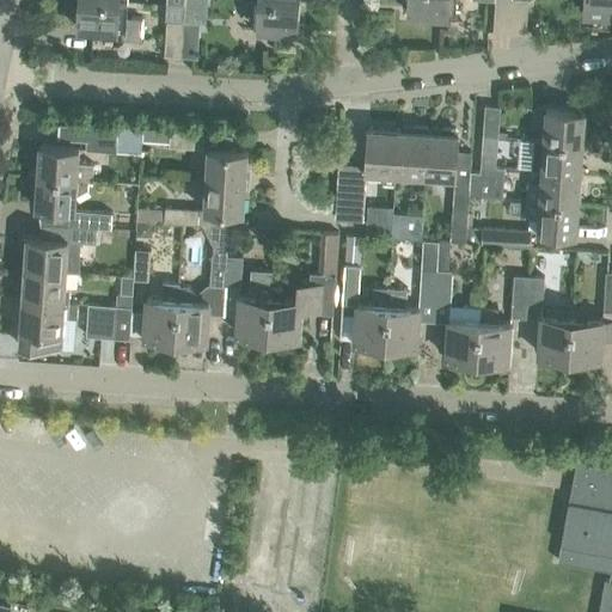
[(127,16),(127,0),(78,0),(77,28),(126,31),(124,37),(142,38),(144,17),(127,16)]
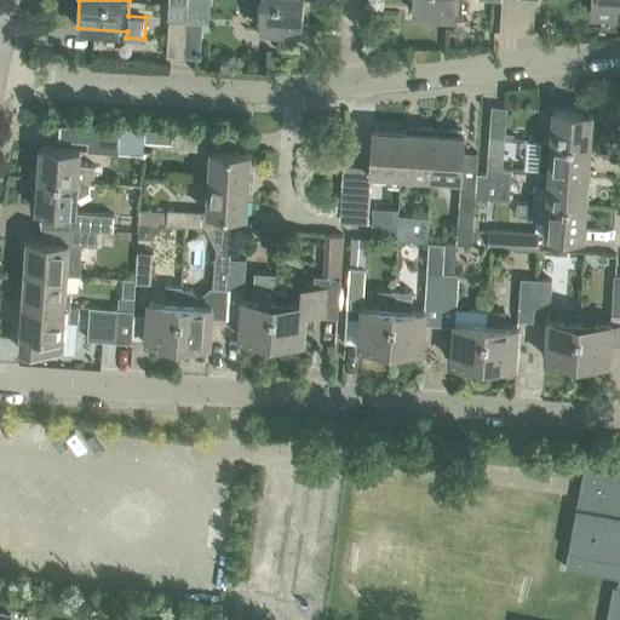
[(303,0),(300,0),(252,0),(252,12),(260,13),(259,29),(300,32),(303,0)]
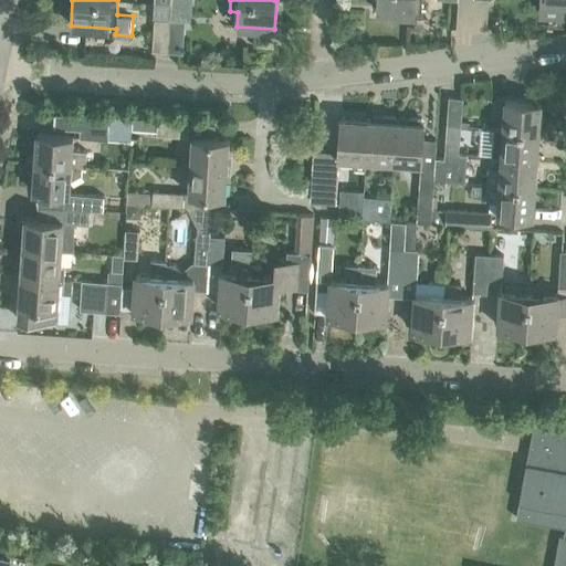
[(421,16),(422,0),(378,0),(377,12),(421,16)]
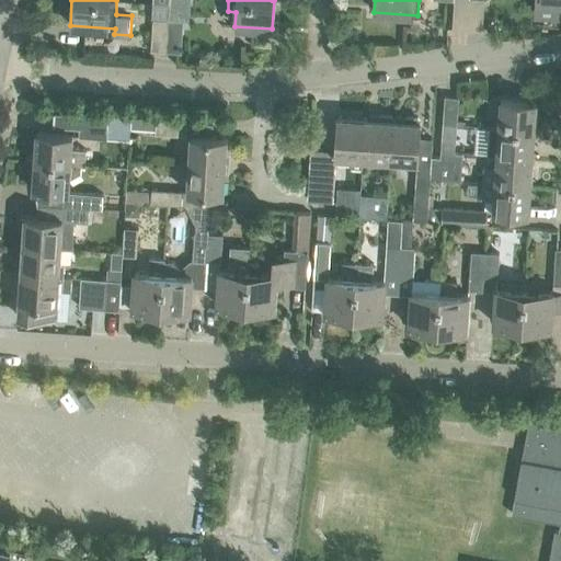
[(469,0),(467,27),(481,29),(483,0),(469,0)]
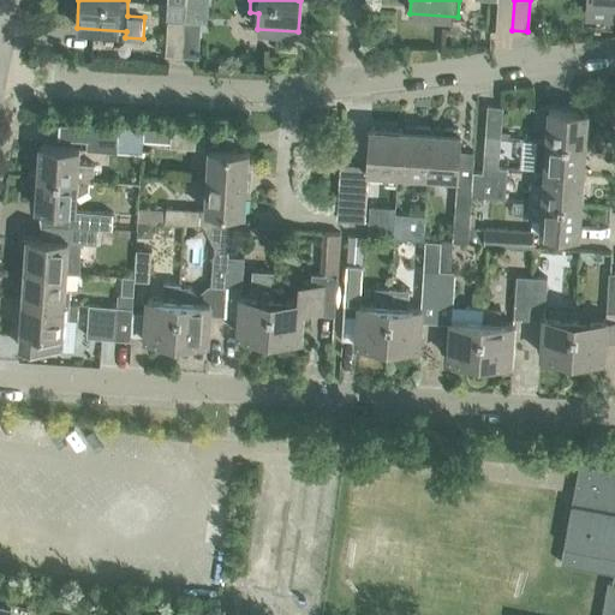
[(167,57),(183,57),(185,22),(169,22),(167,57)]
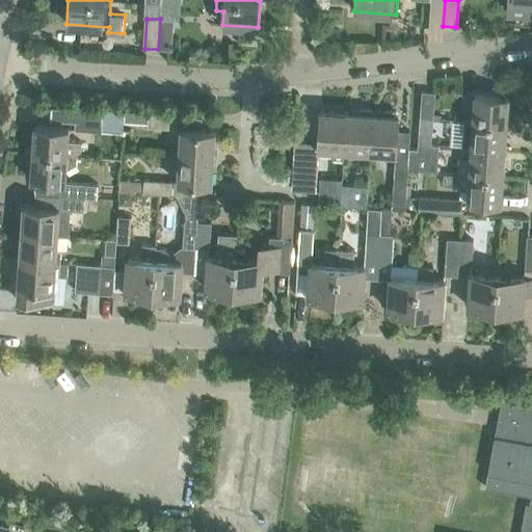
[(174,20),(160,19),(158,49),(171,50),(174,20)]
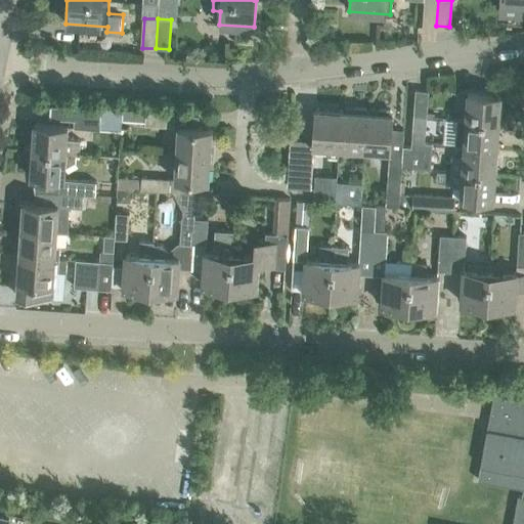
[(412,115),(426,116),(428,91),(415,90),(412,115)]
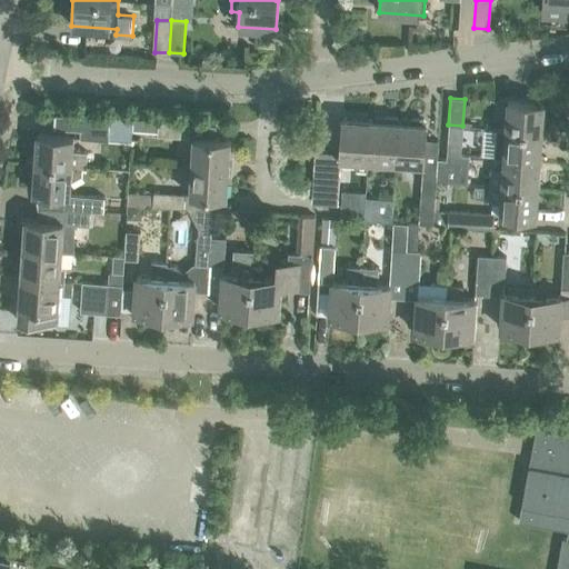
[(543,103),(508,100),(506,129),(541,132),(543,103)]
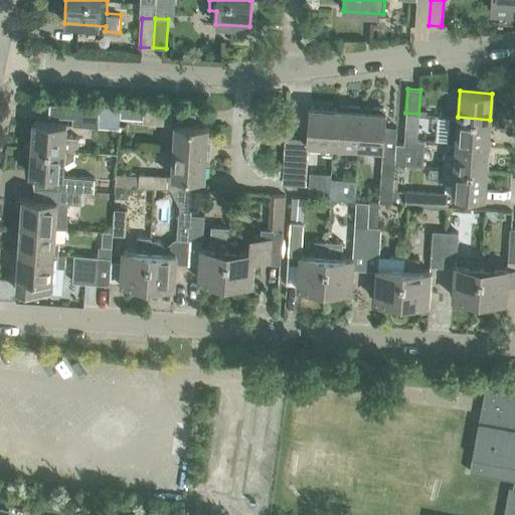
[(119,110),(73,106),(49,105),(49,115),(72,117),(71,125),(97,127),(98,124),(118,126),(119,110)]
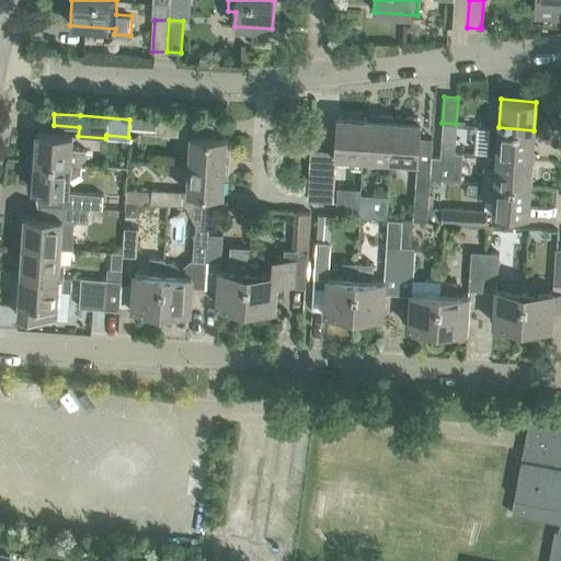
[(362,158),(389,160),(391,121),(391,118),(389,116),(378,115),(377,116),(377,119),(364,118),(362,158)]
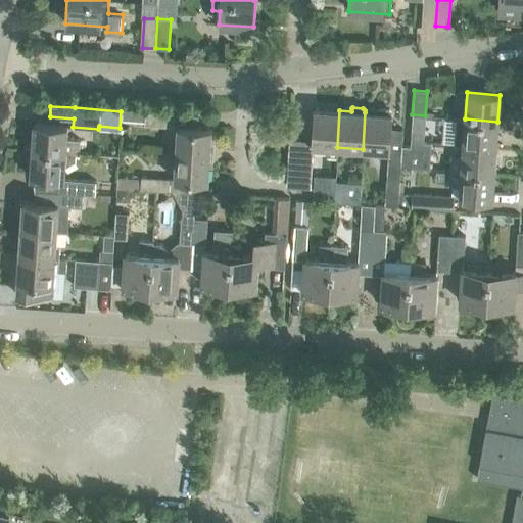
[(312,146),(327,147),(327,155),(336,156),(337,147),(339,110),(314,109),(312,140),(300,140),(290,139),(287,186),(296,187),(310,188),(312,146)]
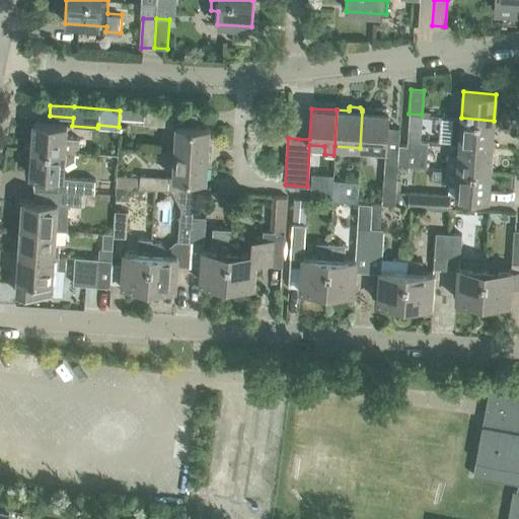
[(373,113),(362,112),(360,148),(385,150),(384,161),(397,161),(399,139),(400,129),(387,128),(388,114),(387,114),(387,112),(385,109),(375,108),(373,110),(373,113)]
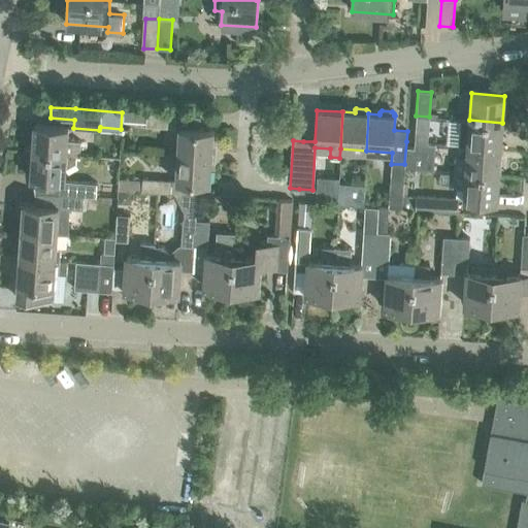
[(146,112),(146,113),(145,125),(174,127),(175,114),(146,112)]
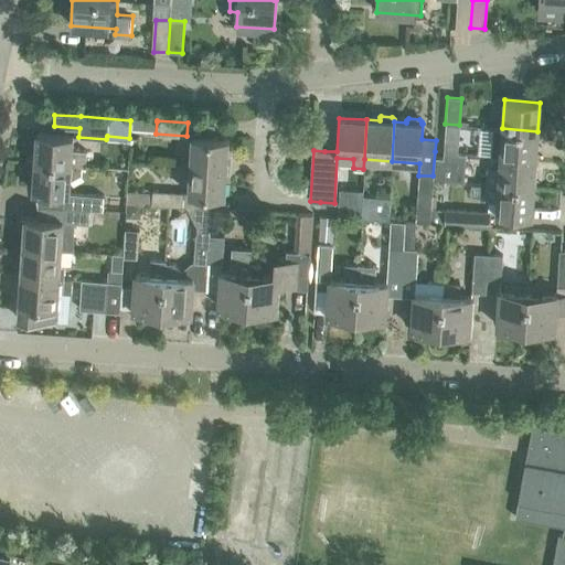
[(535,159),(537,131),(502,128),(500,156),(535,159)]
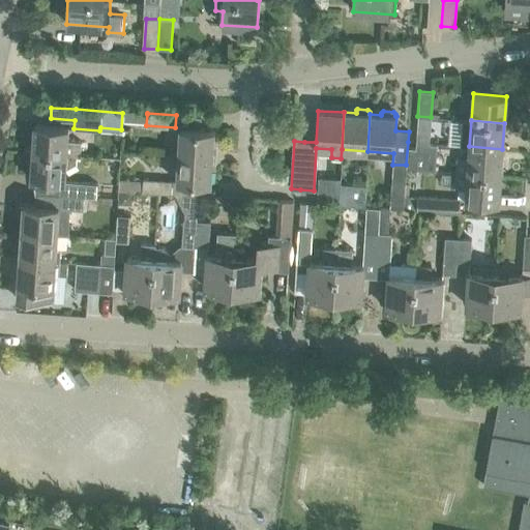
[(78,155),(79,142),(66,141),(67,127),(34,125),(32,152),(33,152),(78,155)]
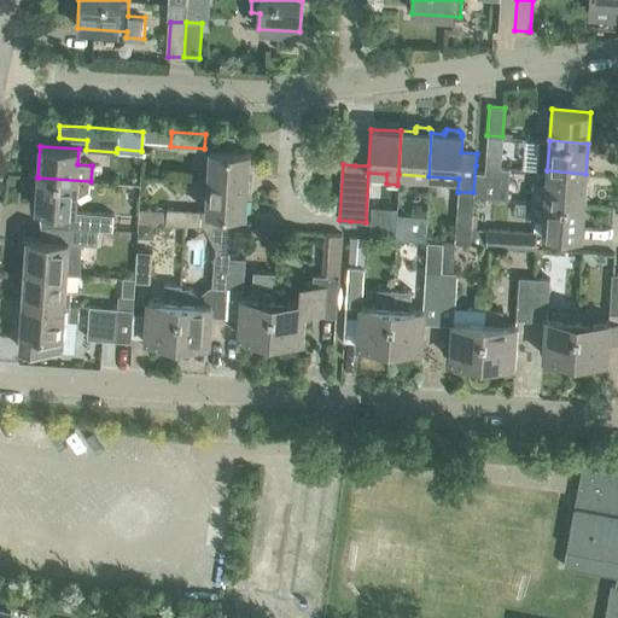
[(250,151),(210,149),(208,180),(248,182),(250,151)]
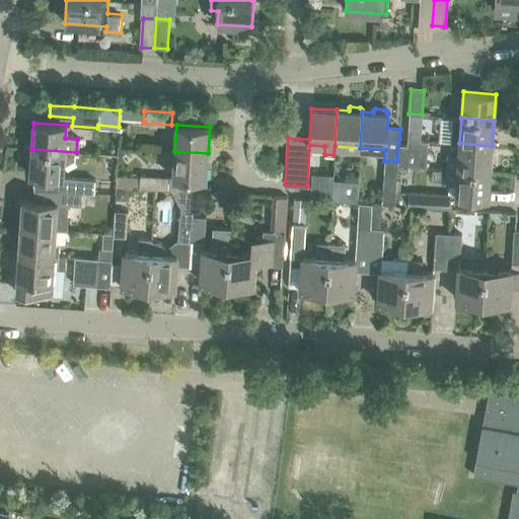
[(406,140),(420,141),(421,129),(408,128),(406,140)]
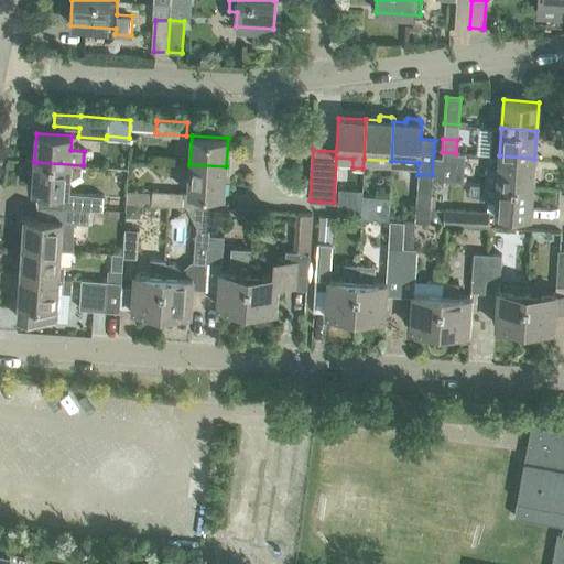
[(465,153),(456,153),(442,152),(434,151),(434,154),(432,175),(432,177),(432,180),(463,182),(465,153)]
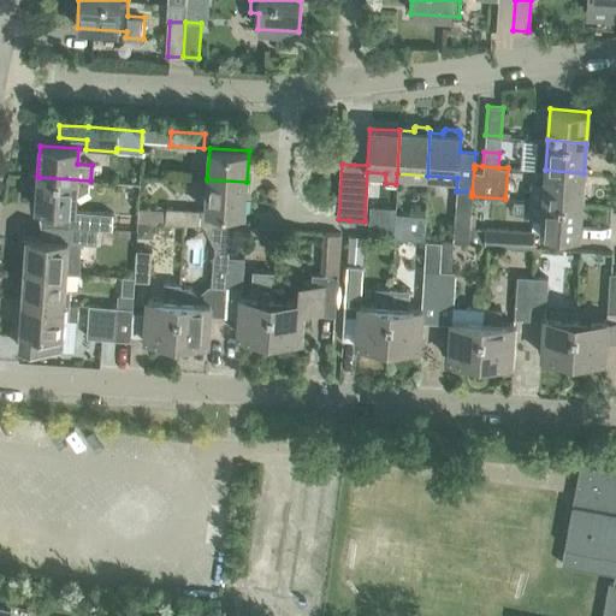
[(581,203),(584,173),(545,170),(544,184),(532,183),(531,200),(581,203)]
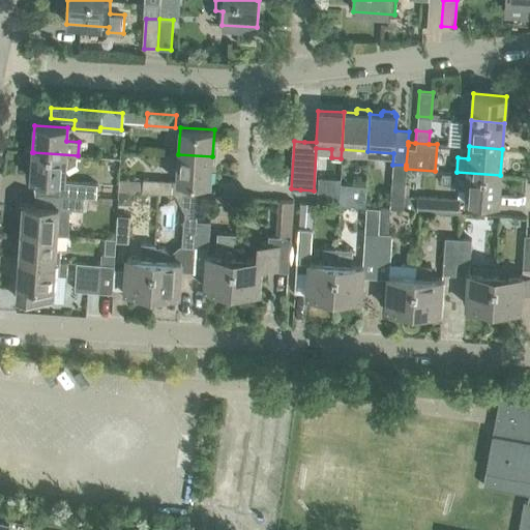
[(94,197),(96,183),(70,181),(63,181),(64,170),(76,164),(77,156),(78,156),(78,155),(33,152),(32,152),(30,179),(39,179),(38,193),(63,195),(68,195),(84,197),(94,197)]
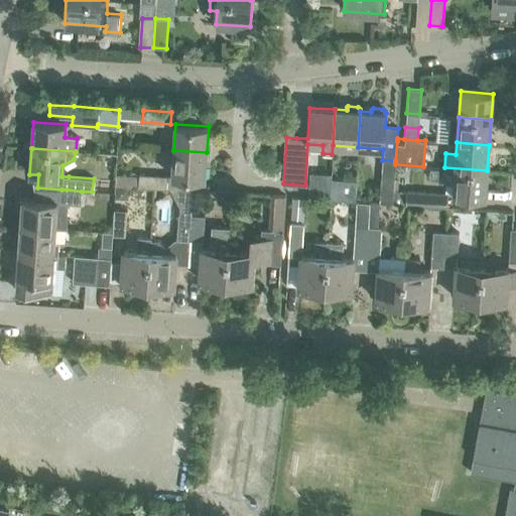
[(205,178),(207,152),(173,150),(171,176),(205,178)]
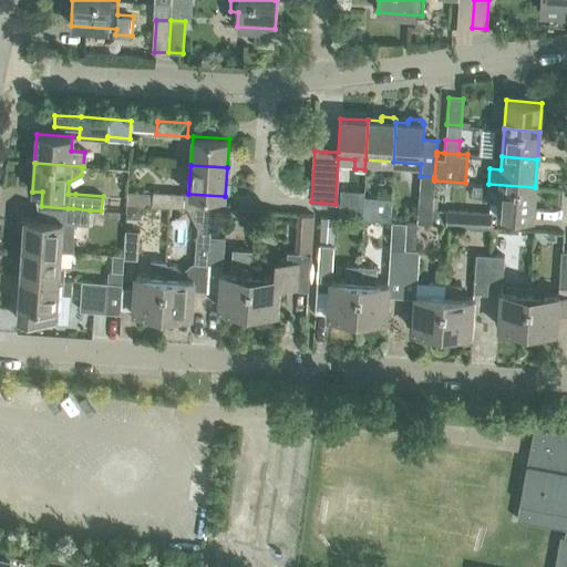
[(533,216),(535,187),(488,184),(487,199),(498,200),(498,214),(533,216)]
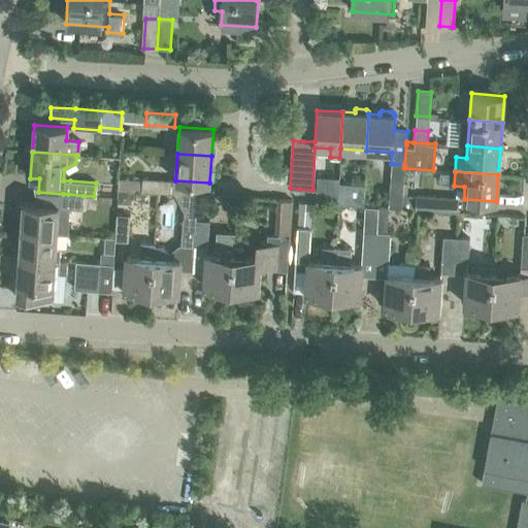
[(137,177),(119,176),(118,176),(117,188),(141,190),(170,192),(171,179),(137,177)]
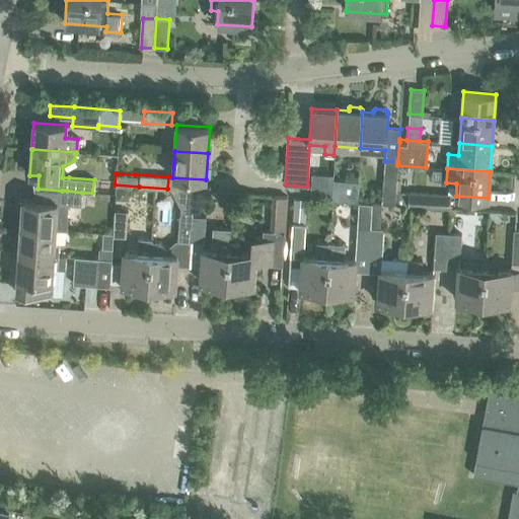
[(381,203),(381,204),(394,205),(394,204),(395,192),(396,179),(396,177),(383,177),(381,203)]
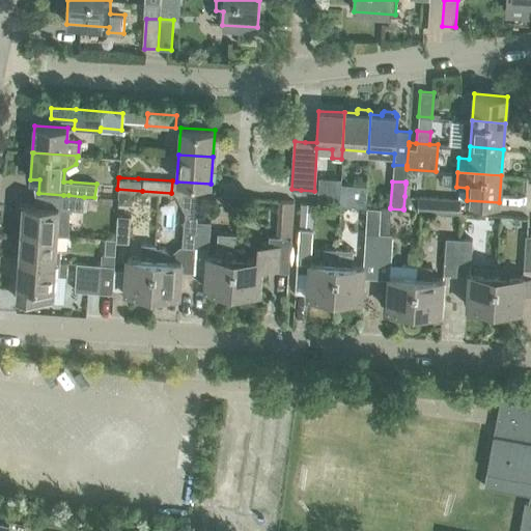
[(364,205),(366,187),(340,185),(339,204),(364,205)]
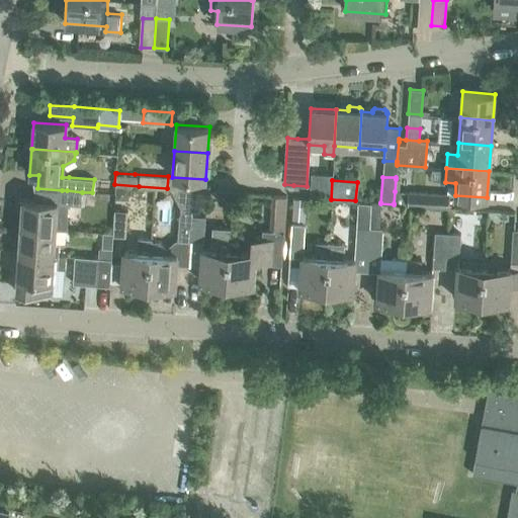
[(311,197),(329,198),(330,187),(312,185),(311,197)]
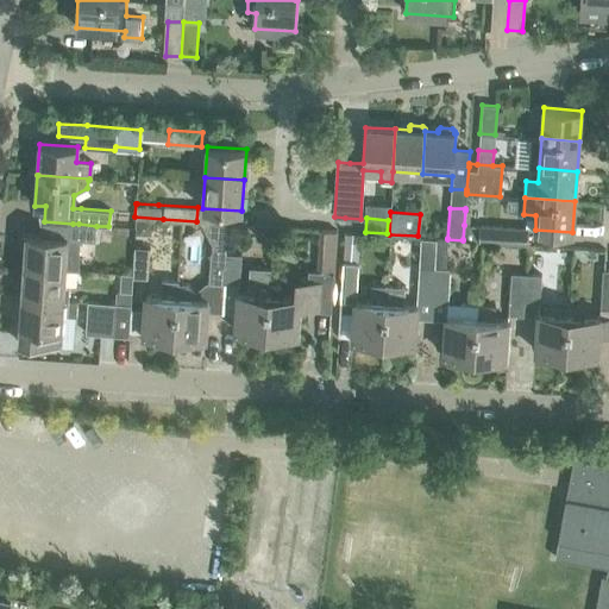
[(149,220),(138,220),(137,232),(144,232),(149,227),(149,220)]
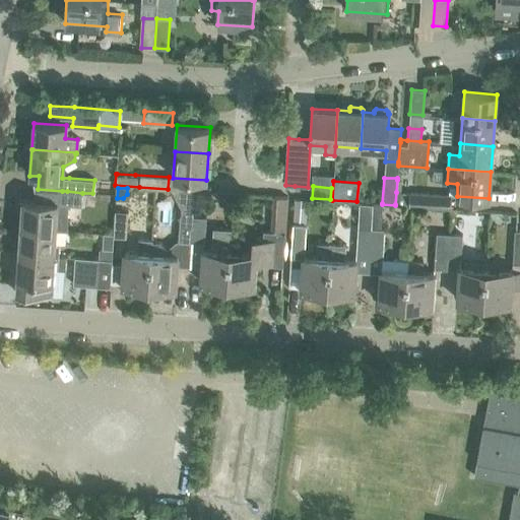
[(61,216),(61,202),(81,203),(82,193),(67,191),(62,191),(38,189),(34,189),(33,200),(22,199),(20,228),(55,230),(56,215),(61,216)]
